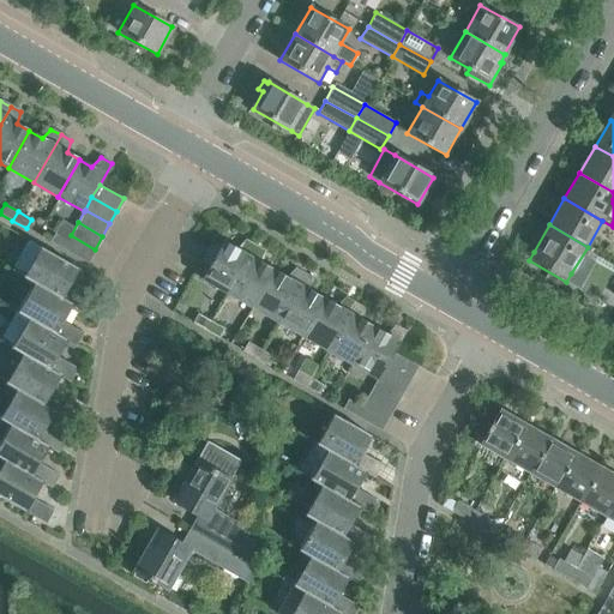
[(55,233),(50,242),(62,248),(67,240),(55,233)]
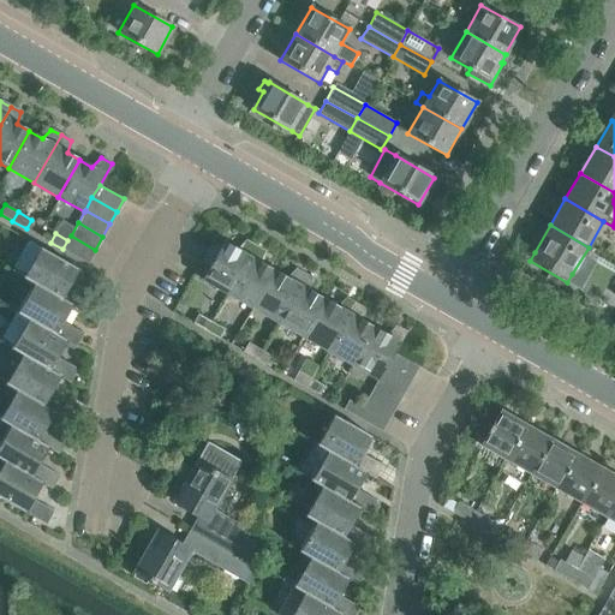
[(71,236),(67,240),(63,249),(88,263),(95,250),(71,236)]
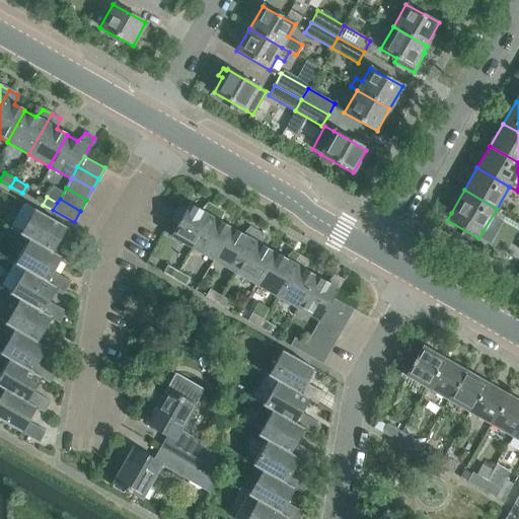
[(176,225),(170,235),(192,247),(216,206),(207,201),(200,210),(189,204),(187,208),(176,225)]
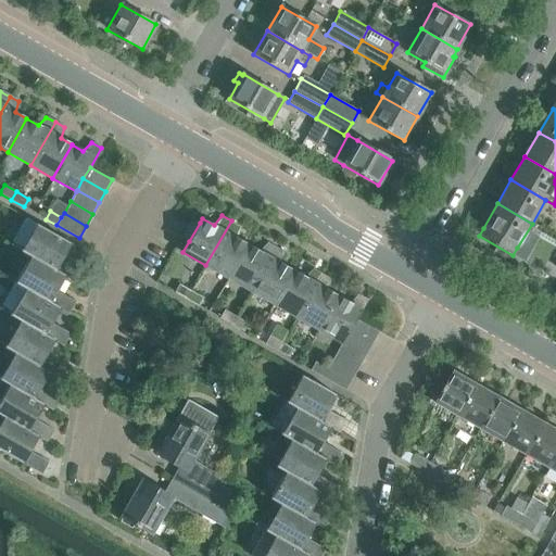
[(188,225),(181,237),(189,241),(200,223),(192,218),(188,225)]
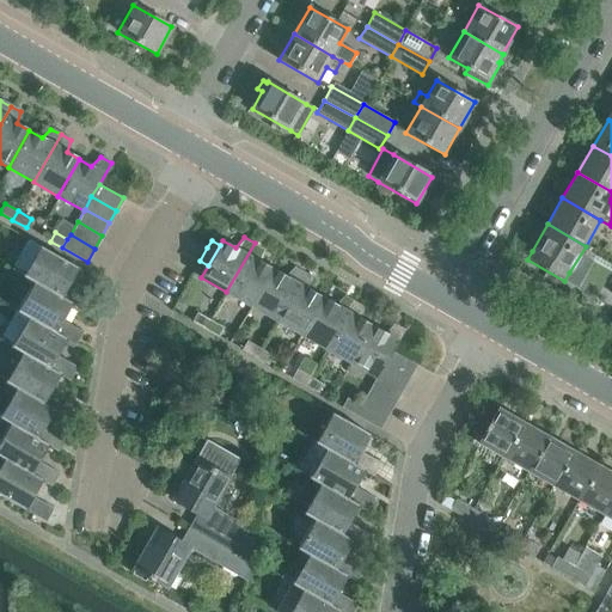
[(264,249),(255,243),(226,292),(252,307),(274,269),(261,262),(264,249)]
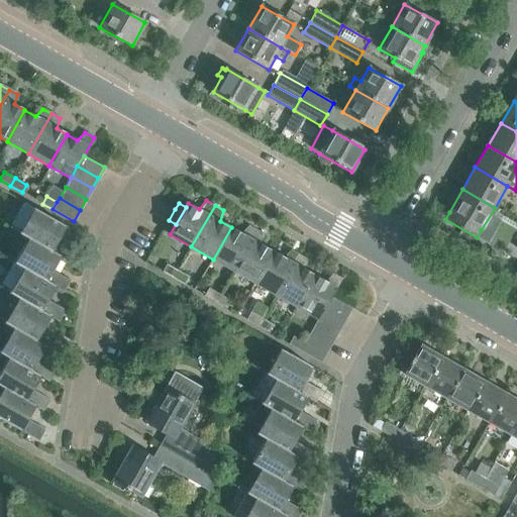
[(10,228),(27,238),(60,256),(67,261),(74,249),(58,240),(65,226),(32,208),(21,228),(13,223),(10,228)]
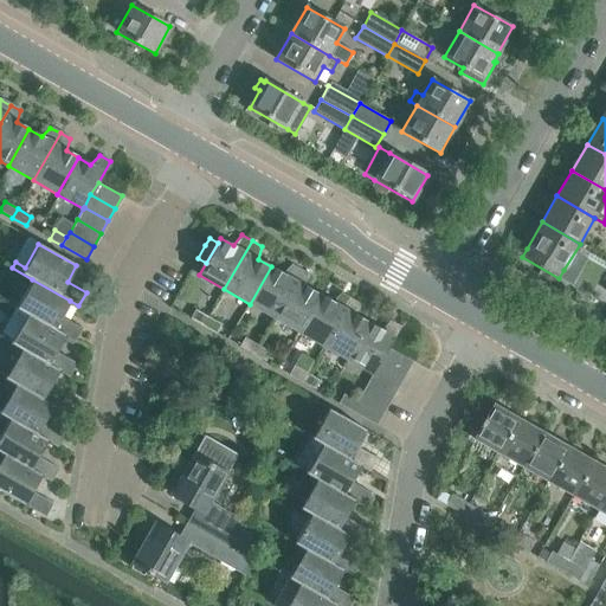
[(250,304),(274,317),(302,269),(292,264),(283,274),(271,266),(250,304)]
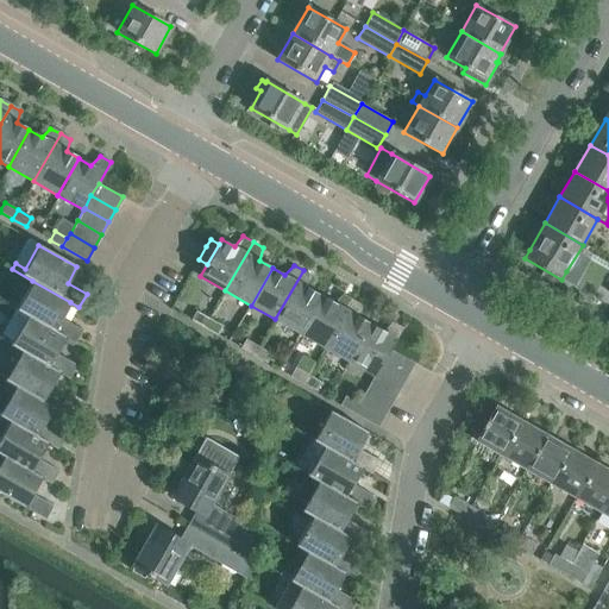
[(312,276),(303,270),(275,319),(300,333),(321,296),(309,289),(312,276)]
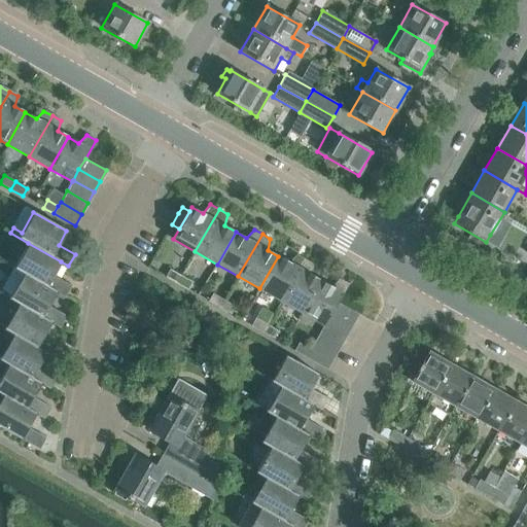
[(54,276),(61,261),(28,243),(15,265),(7,259),(5,264),(24,274),(56,291),(64,296),(70,285),(54,276)]
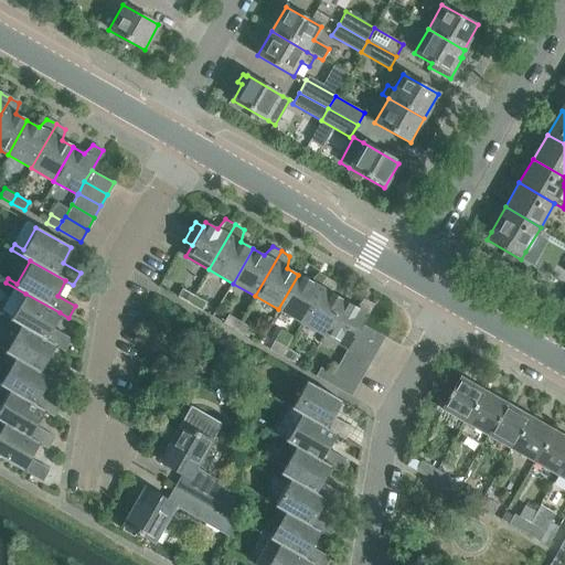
[(309,281),(298,275),(278,309),(300,322),(327,277),(318,272),(309,281)]
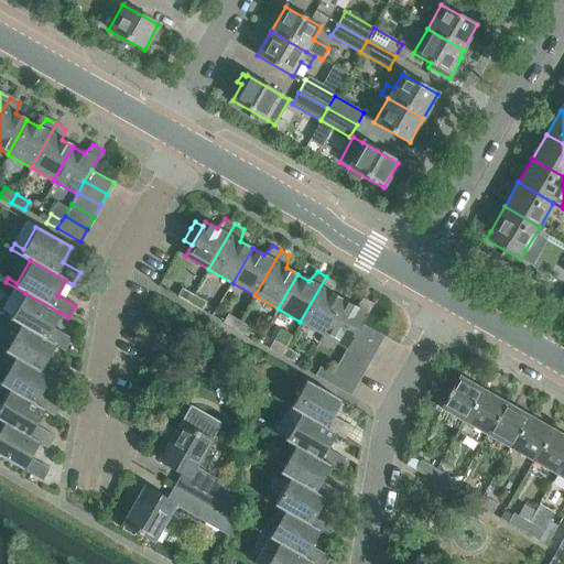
[(300,322),(323,335),(343,301),(333,294),(335,282),(326,277),(300,322)]
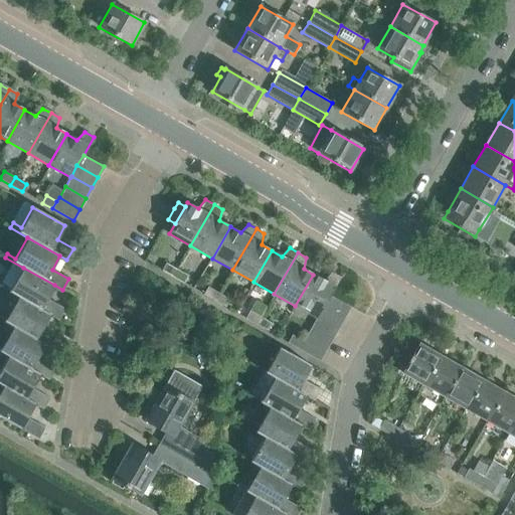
[(166,264),(161,272),(171,277),(176,270),(166,264)]
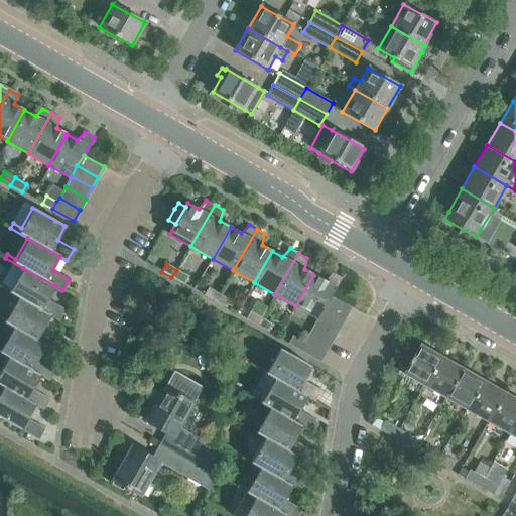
[(11,289),(2,284),(0,287),(9,292),(49,315),(57,319),(63,308),(46,299),(54,285),(23,268),(11,289)]
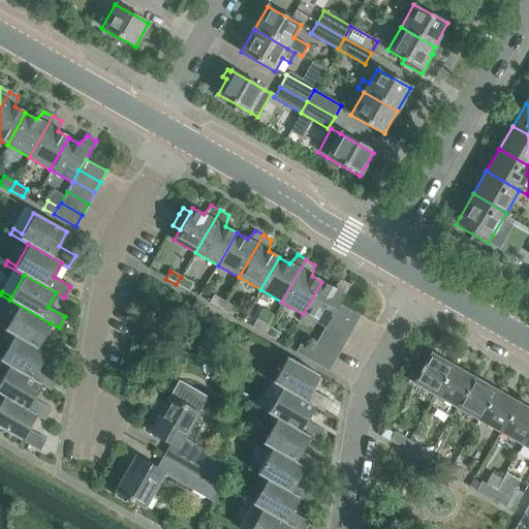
[(193,283),(181,277),(176,284),(188,291),(193,283)]
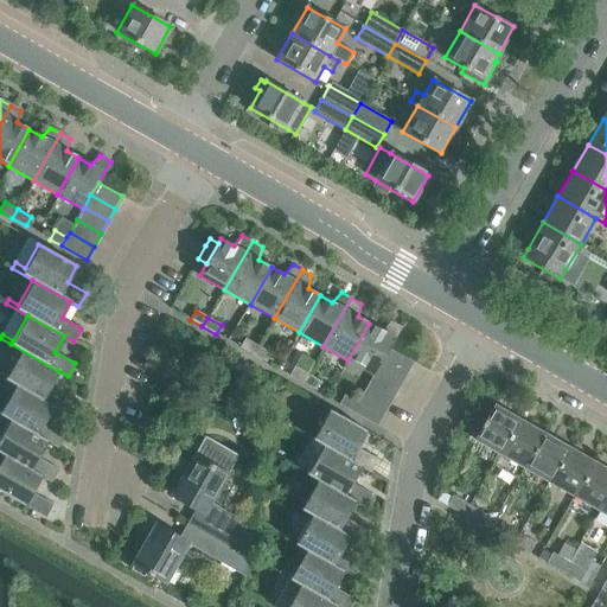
[(381,360),(389,347),(401,326),(390,320),(381,331),(369,324),(347,360),(371,375),(372,376),(374,374),(381,360)]
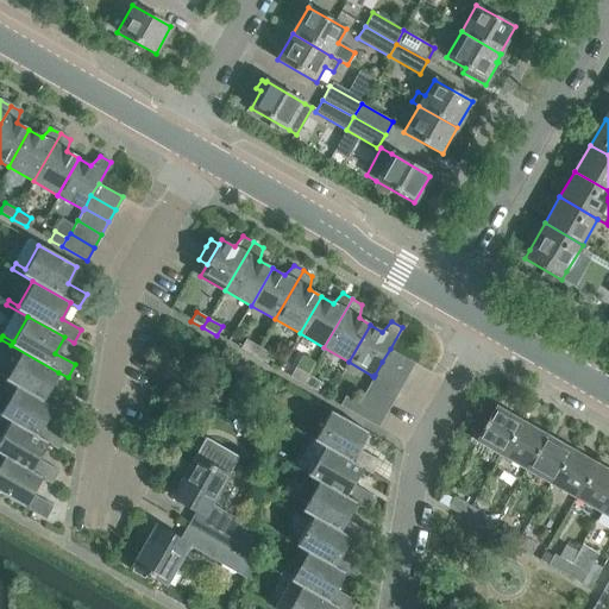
[(240,349),(253,357),(258,347),(245,339),(240,349)]
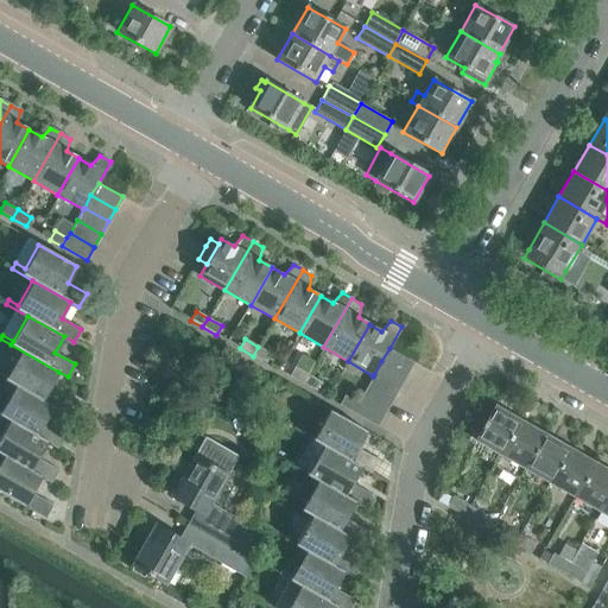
[(49,387),(58,372),(11,344),(1,362),(11,368),(7,375),(0,371),(0,377),(16,386),(51,406),(62,412),(69,398),(49,387)]
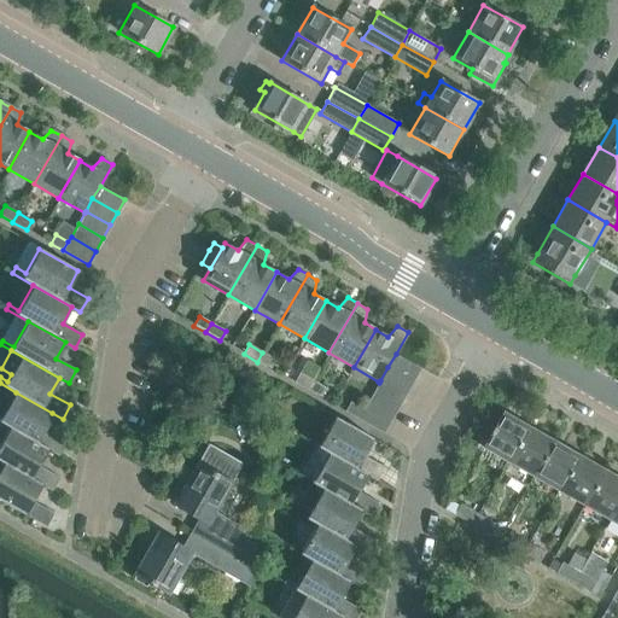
[(277,360),(262,353),(257,362),(270,369),(277,360)]
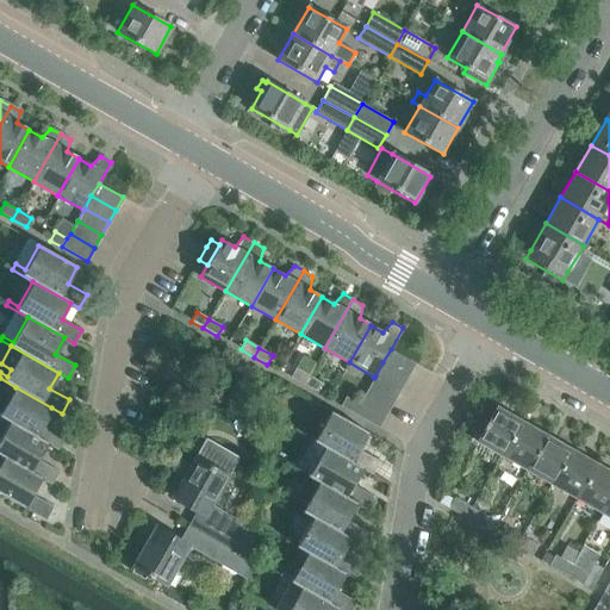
[(409,377),(416,365),(391,349),(383,362),(409,377)]
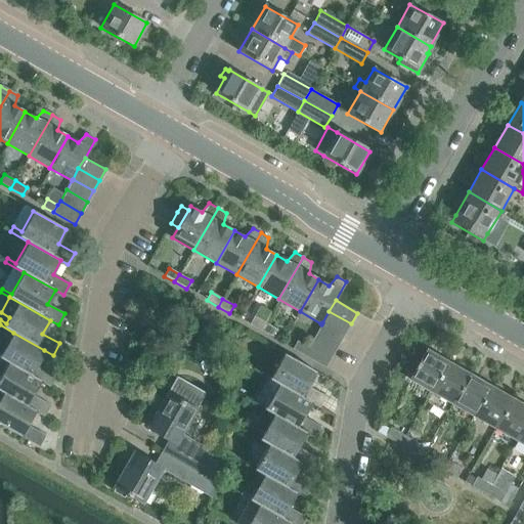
[(344,335),(351,323),(329,311),(322,322),(344,335)]
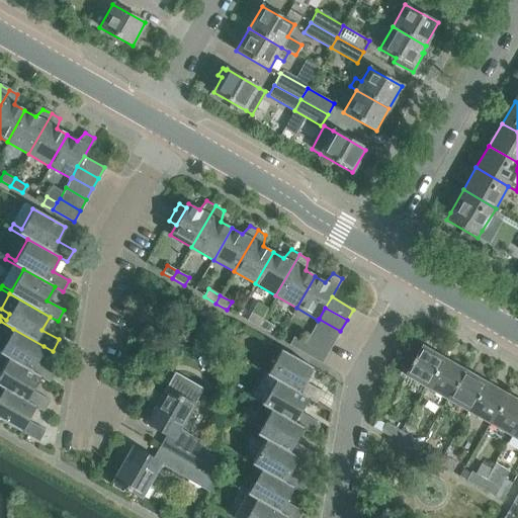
[(257,327),(262,319),(251,313),(246,321),(257,327)]
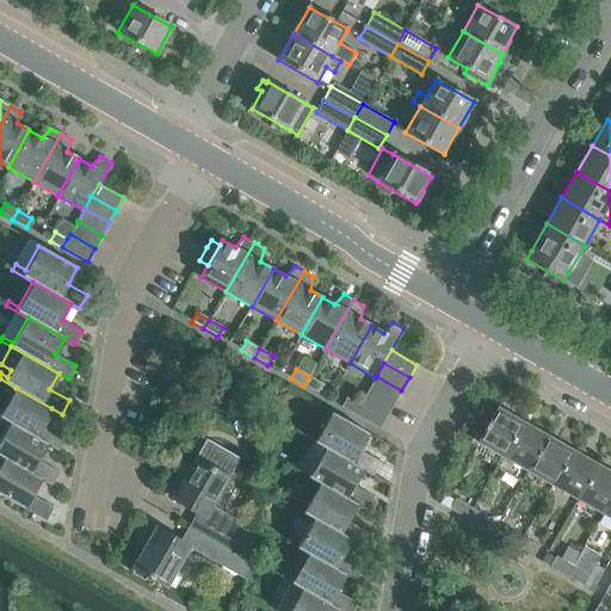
[(322,384),(309,376),(303,386),(318,394),(322,384)]
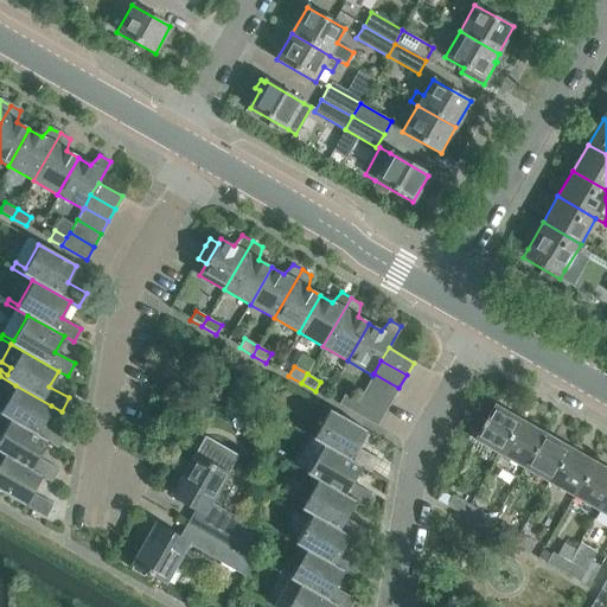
[(371,375),(365,385),(391,401),(398,388),(374,374),(372,376),(371,375)]
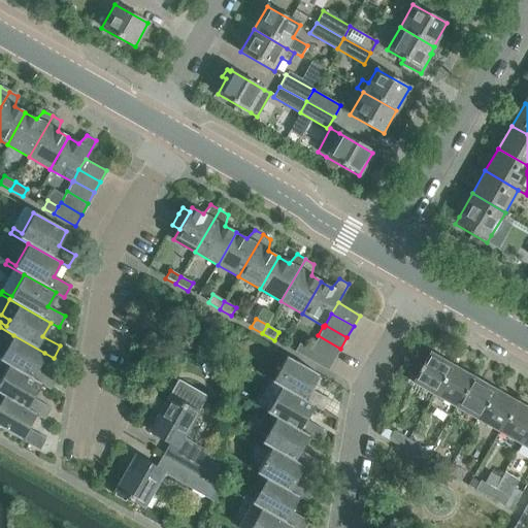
[(37,366),(44,353),(13,335),(2,357),(0,355),(0,361),(8,365),(34,381),(40,384),(47,388),(55,376),(37,366)]
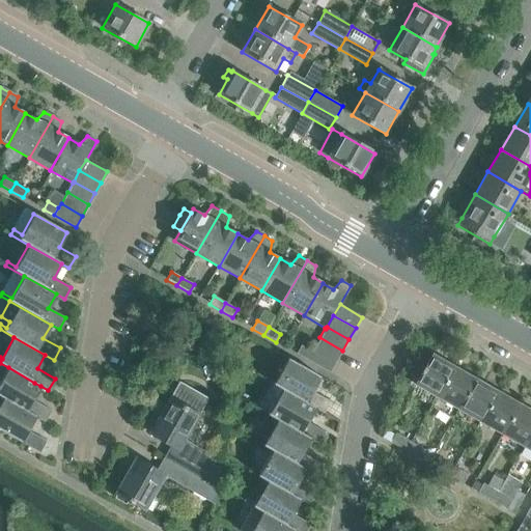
[(192,337),(182,339),(183,348),(193,347),(192,337)]
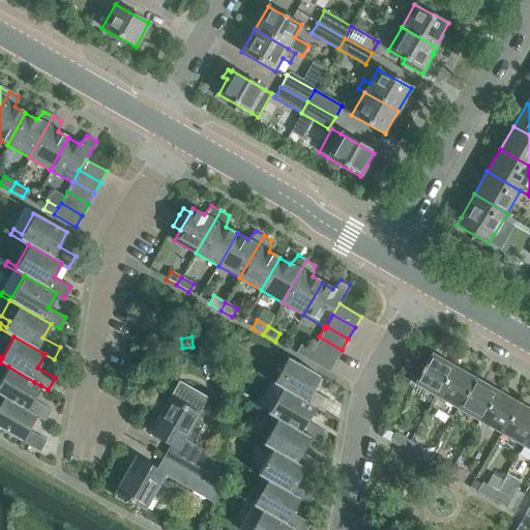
[(319,336),(313,347),(335,360),(342,350),(319,336)]
